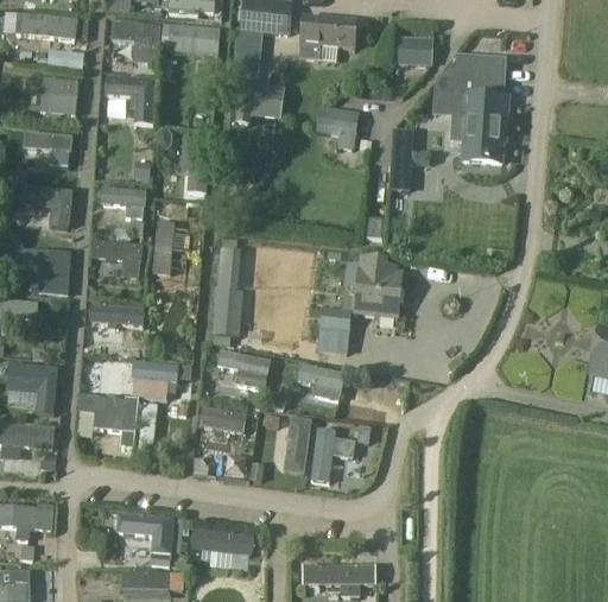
[(296,4),(261,0),(248,0),(245,31),(293,35),(296,4)]
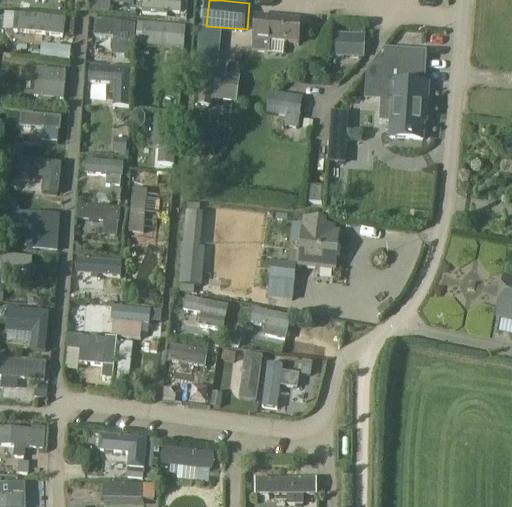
[(255,14),(253,36),(252,36),(251,49),(268,51),(269,38),(298,40),(300,19),(255,14)]
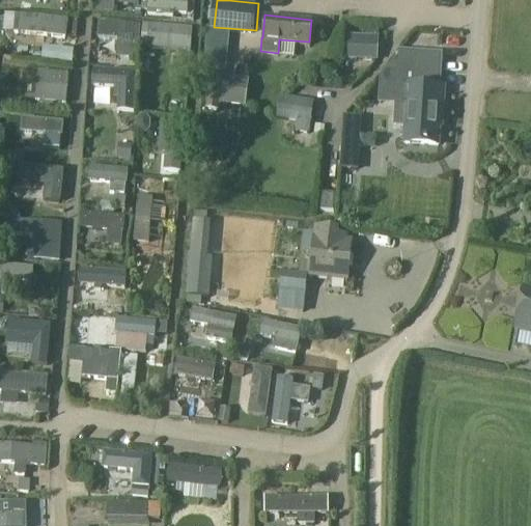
[(139,22),(98,18),(96,32),(117,33),(115,52),(136,54),(139,22)]
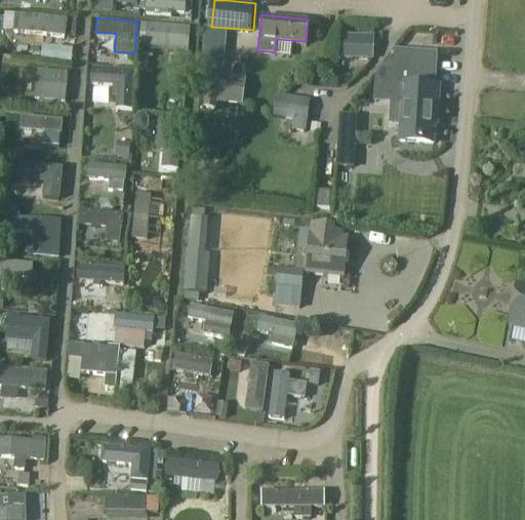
[(188,23),(147,21),(146,42),(187,45),(188,23)]
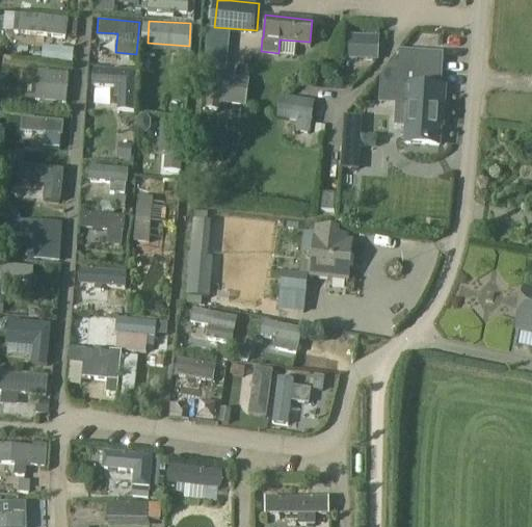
[(377,34),(346,32),(345,55),(376,57),(377,34)]
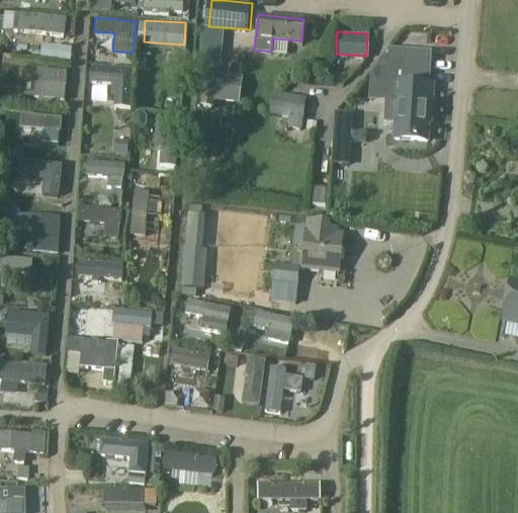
[(389,53),(389,62),(380,62),(370,73),(370,85),(386,86),(386,98),(385,120),(395,121),(394,136),(427,138),(428,119),(430,119),(432,83),(429,82),(431,50),(390,47),(389,53)]
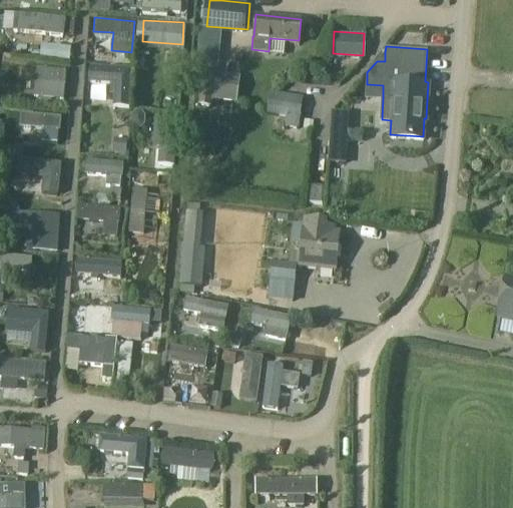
[(130,64),(90,61),(89,77),(114,78),(113,101),(127,101),(130,64)]
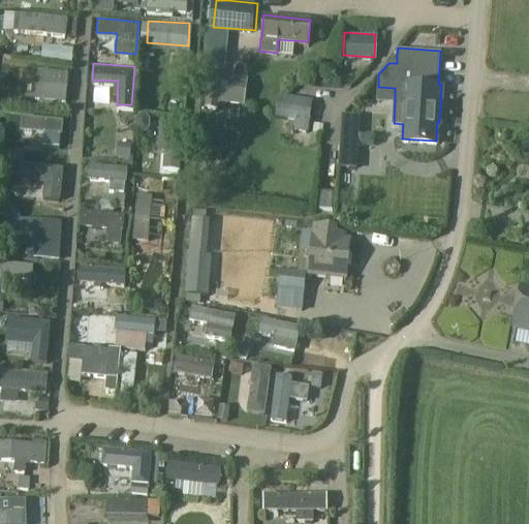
[(37,68),(35,96),(64,99),(67,70),(37,68)]
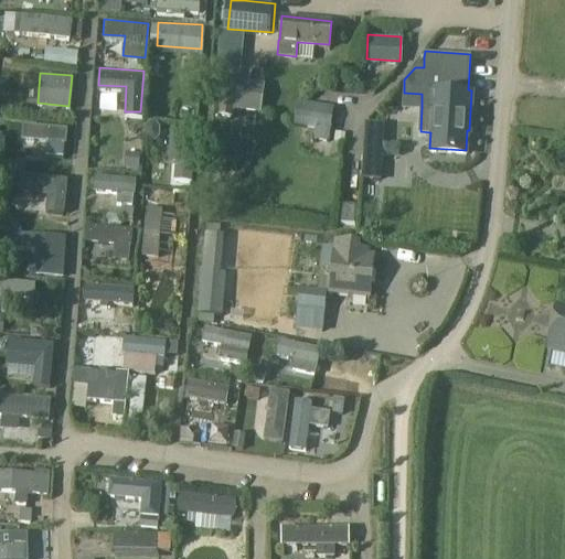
[(217,77),(216,87),(222,87),(223,88),(220,111),(232,113),(233,105),(234,105),(258,108),(262,83),(217,77)]
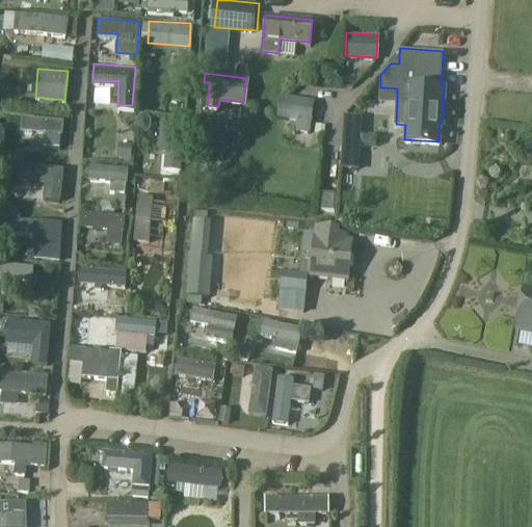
[(314,98),(277,93),(274,112),(296,115),(295,124),(309,126),(314,98)]
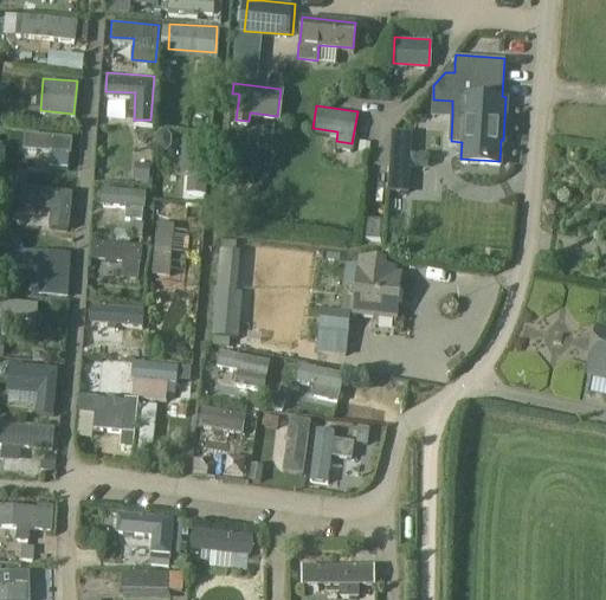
[(278,117),(250,116),(249,133),(277,134),(278,117)]
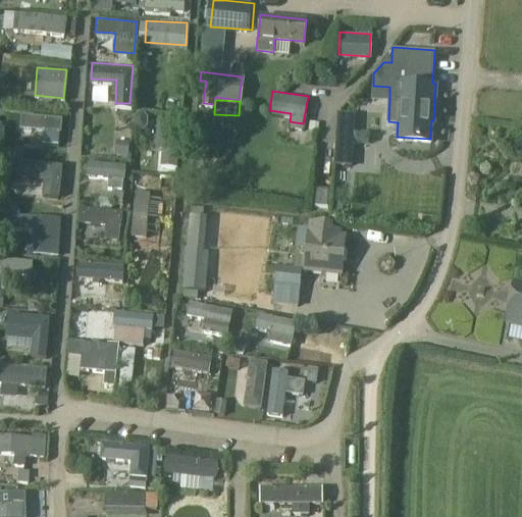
[(59,113),(20,109),(19,121),(57,125),(57,131),(65,132),(66,115),(59,114),(59,113)]
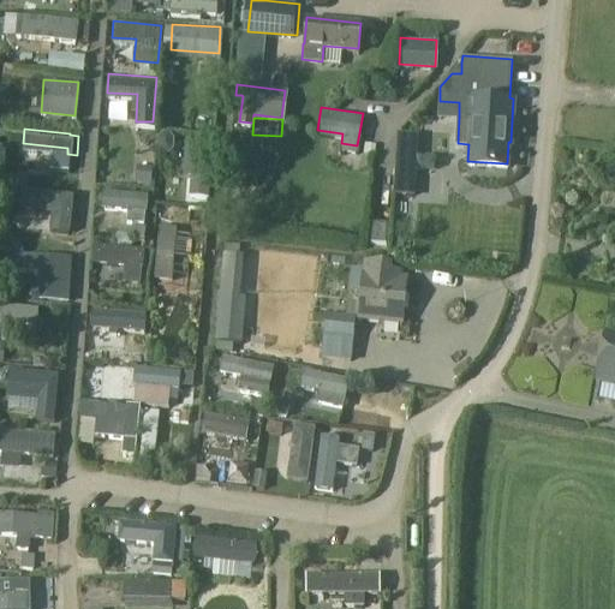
[(156,135),(156,145),(161,150),(168,150),(173,145),(174,136),(169,130),(162,130),(156,135)]
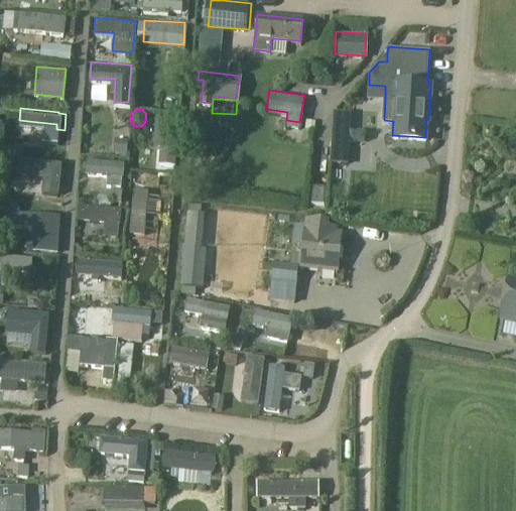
[(175,163),(178,116),(161,115),(157,162),(175,163)]
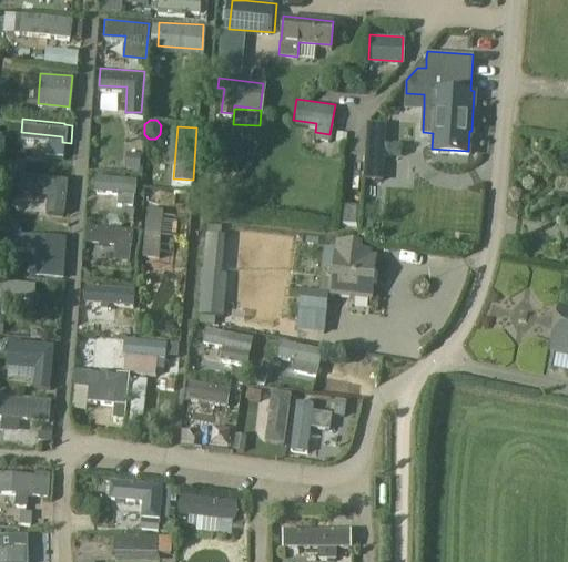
[(364,144),(362,177),(383,179),(385,145),(364,144)]
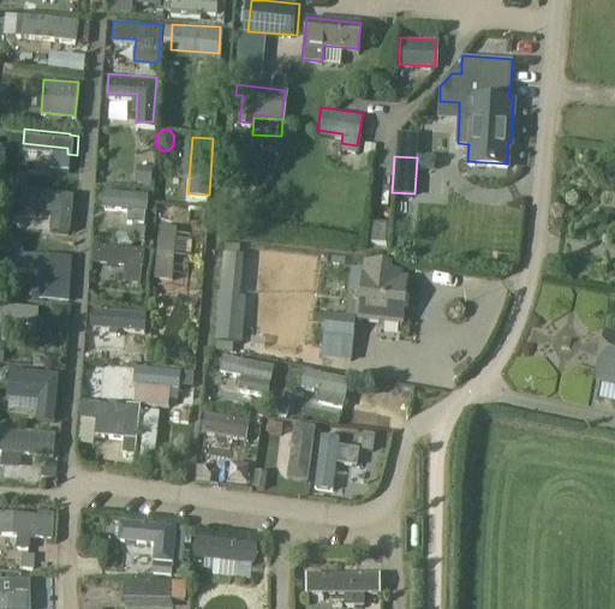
[(72,191),(22,186),(21,202),(53,207),(51,226),(69,228),(72,191)]
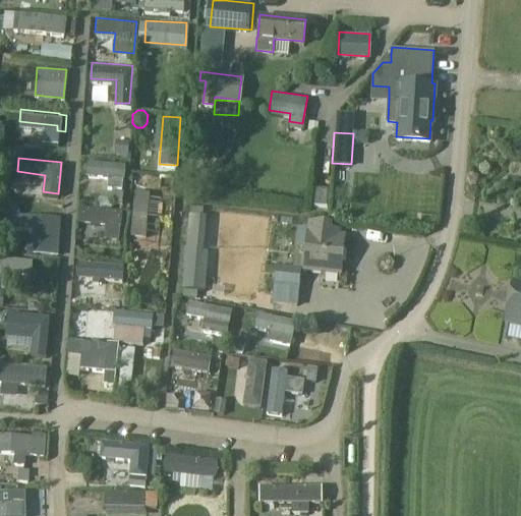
[(125,162),(87,159),(85,172),(108,173),(107,182),(121,183),(121,174),(124,175),(125,162)]
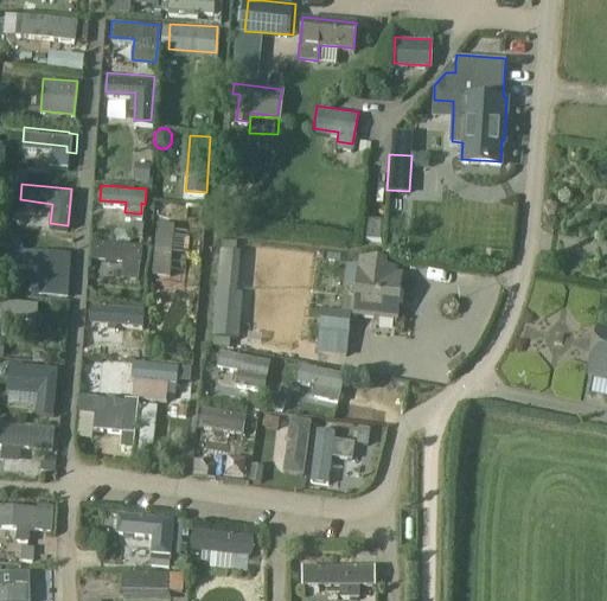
[(366,216),(366,237),(381,237),(382,217),(366,216)]
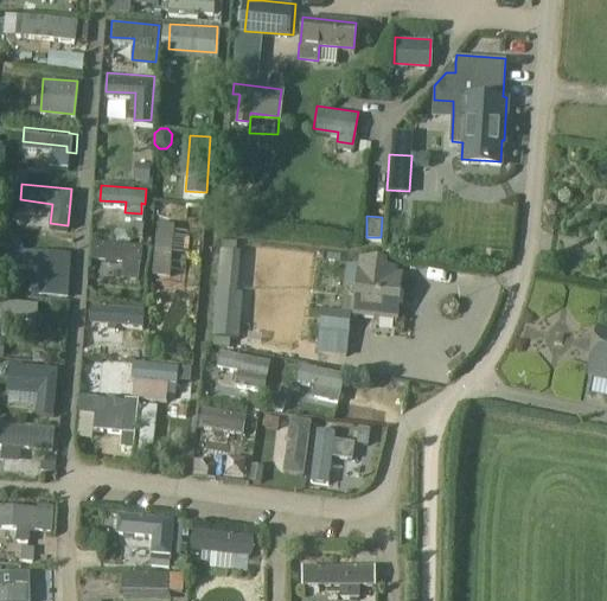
[(178,223),(157,221),(152,270),(173,273),(178,223)]
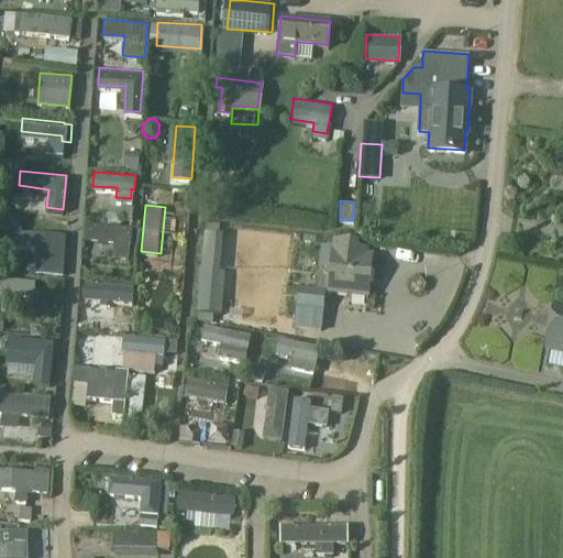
[(85,221),(84,236),(113,239),(112,254),(128,256),(131,226),(85,221)]
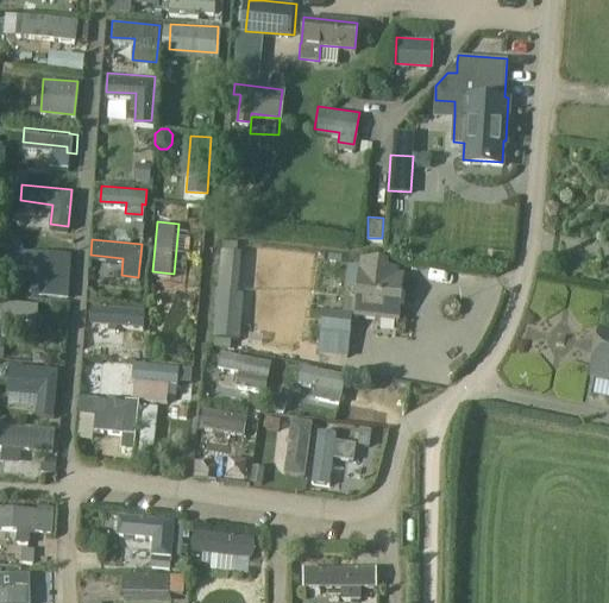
[(70,251),(0,246),(0,262),(42,265),(41,276),(68,278),(70,251)]
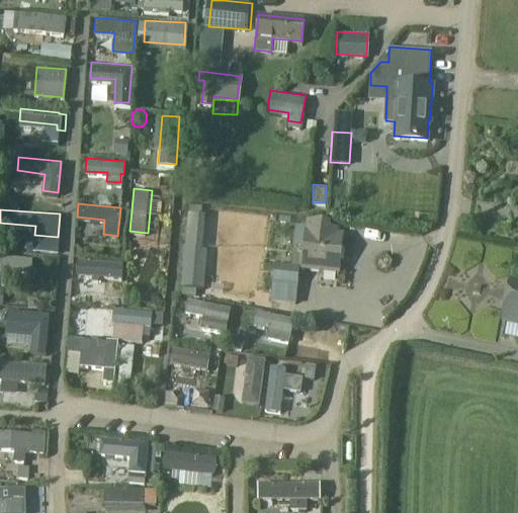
[(187,211),(181,285),(202,287),(204,263),(199,263),(204,212),(187,211)]
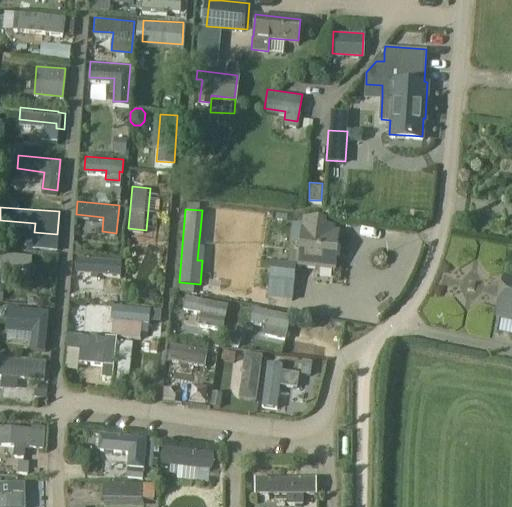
[(267,285),(266,295),(292,298),(296,261),(334,265),(337,228),(322,226),(323,217),(303,215),(302,221),(291,220),(289,241),(300,242),(300,249),(288,248),(287,261),(282,260),(270,259),(267,285)]
